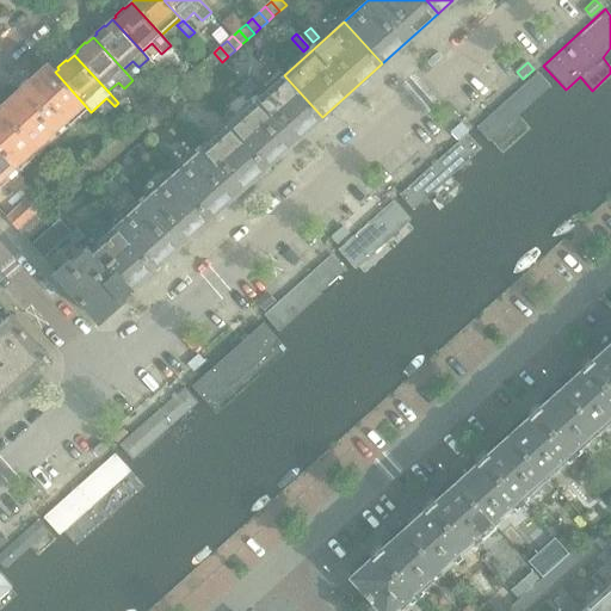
[(84,104),(55,72),(49,63),(23,86),(41,105),(36,110),(55,130),(84,104)]
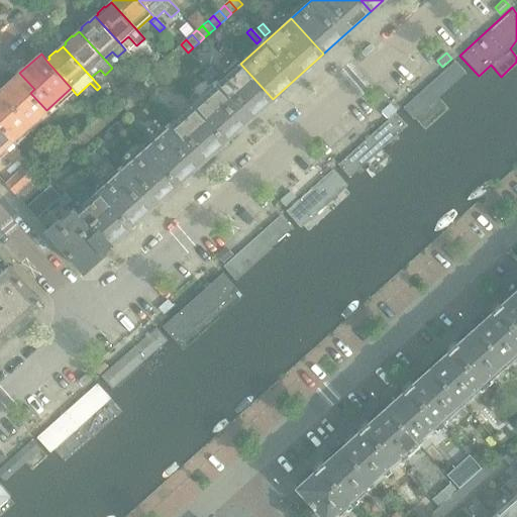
[(157,66),(149,58),(143,58),(137,63),(147,74),(157,66)]
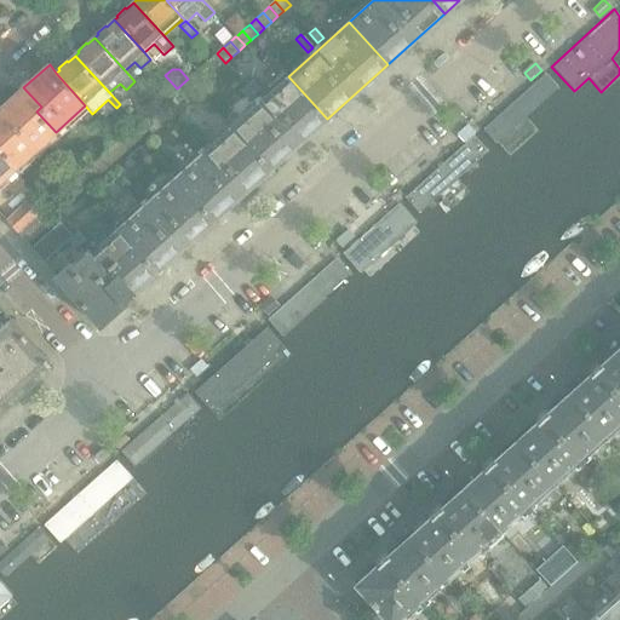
[(562,87),(546,69),(481,130),(509,159),(539,131),(528,119),(562,87)]
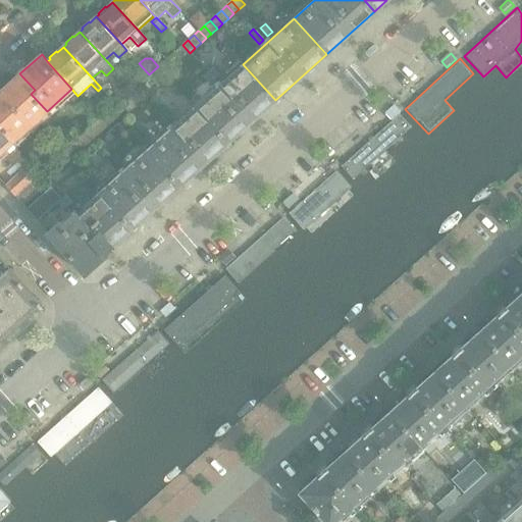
[(134,89),(149,74),(139,63),(138,64),(144,70),(128,84),(134,89)]
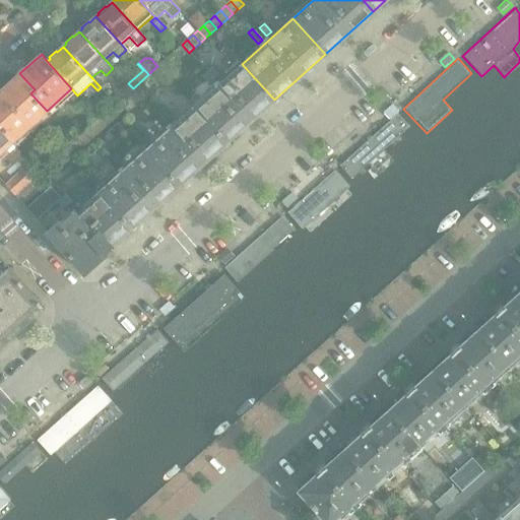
[(274,100),(242,64),(195,106),(226,142),(274,100)]
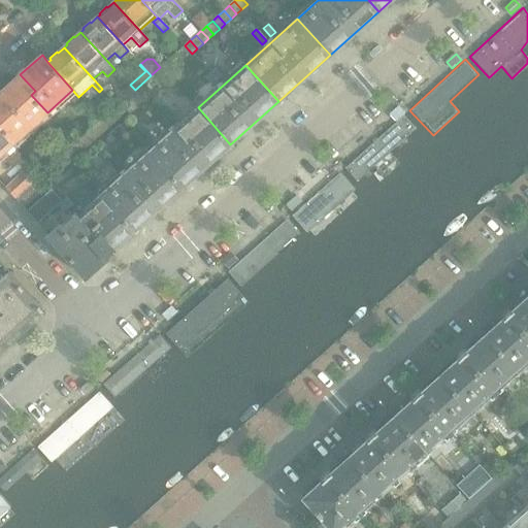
[(222,77),(215,69),(209,73),(218,81),(222,77)]
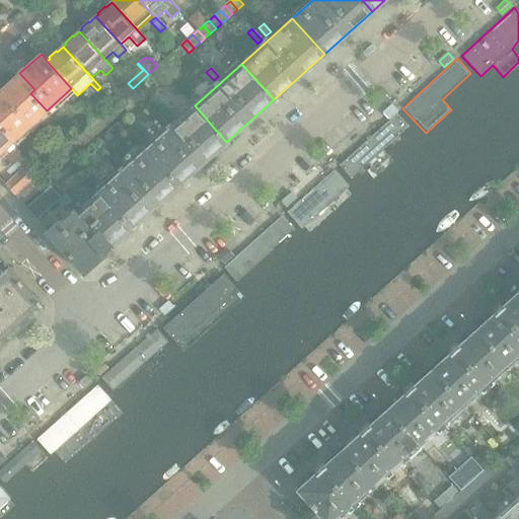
[(214,80),(206,72),(202,76),(209,84),(214,80)]
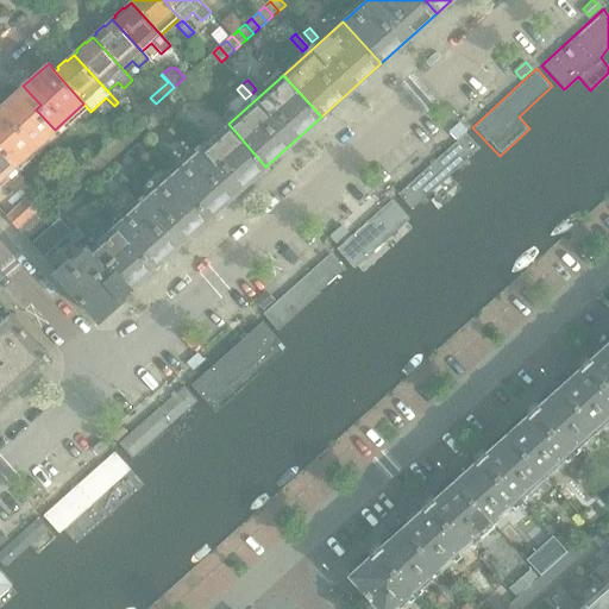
[(55,130),(36,110),(41,105),(23,86),(0,107),(0,108),(36,148),(55,130)]
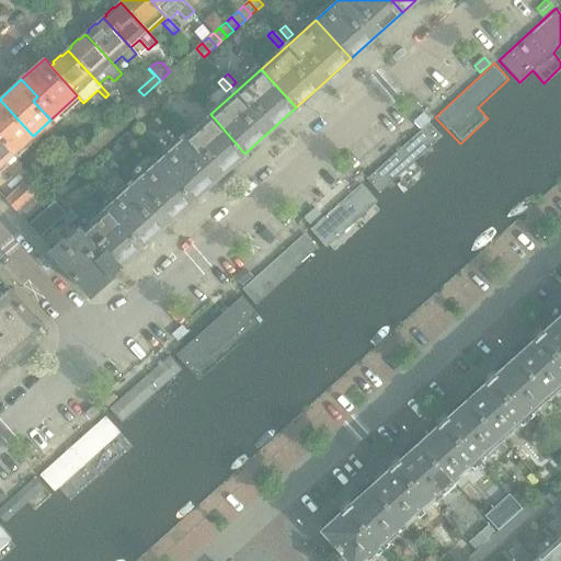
[(125,113),(144,95),(138,90),(119,107),(125,113)]
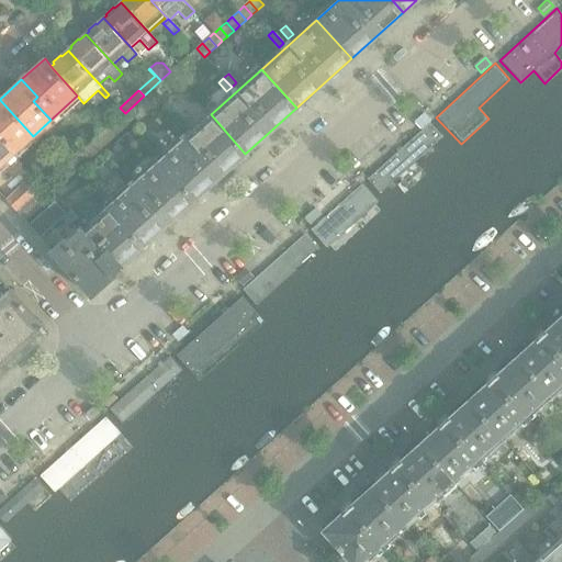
[(33,136),(0,100),(0,138),(13,154),(33,136)]
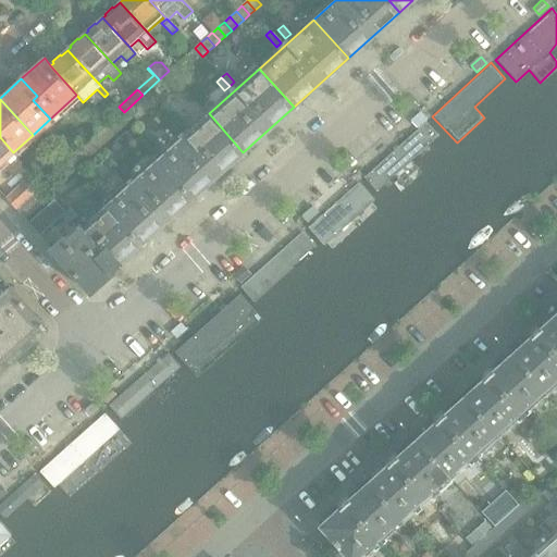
[(130,122),(122,113),(118,118),(125,126),(130,122)]
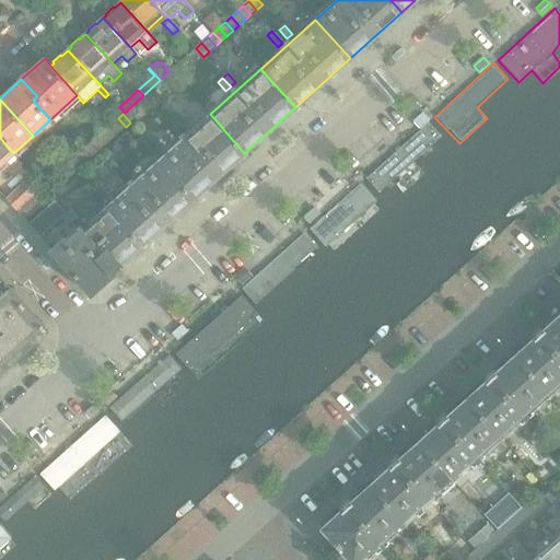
[(244,153),(210,114),(158,161),(193,199),(244,153)]
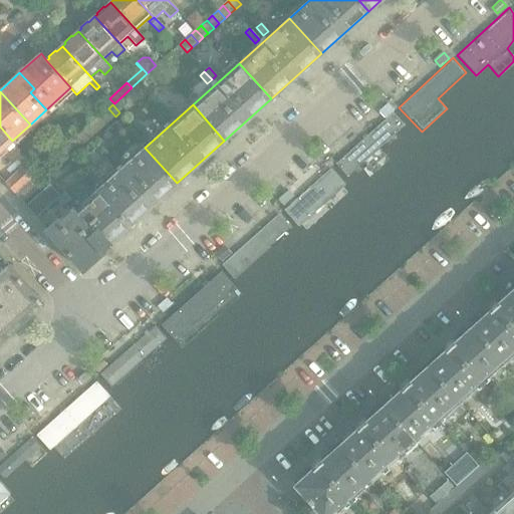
[(115,116),(108,108),(104,112),(111,120),(115,116)]
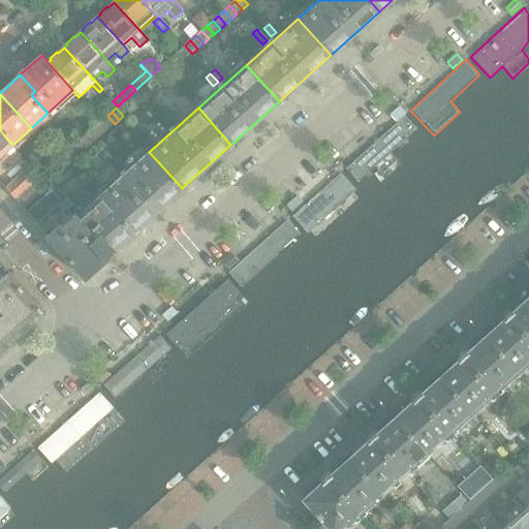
[(174,122),(166,114),(162,118),(169,126),(174,122)]
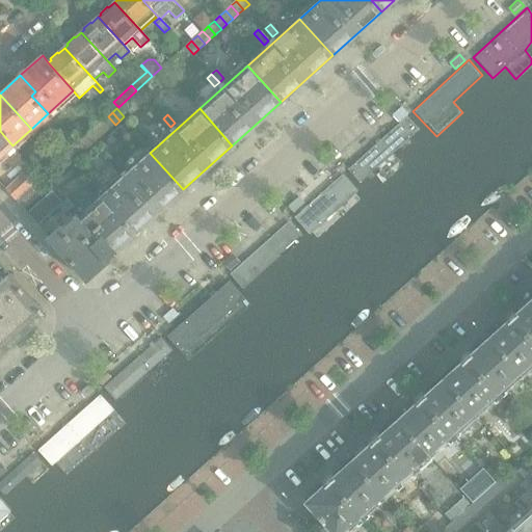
[(404,165),(394,154),(420,131),(405,115),(345,167),(361,184),(377,168),(388,181),(404,165)]
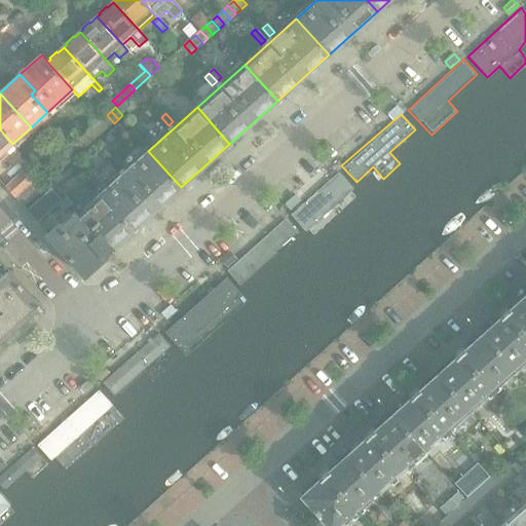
[(114,123),(107,115),(102,119),(109,127),(114,123)]
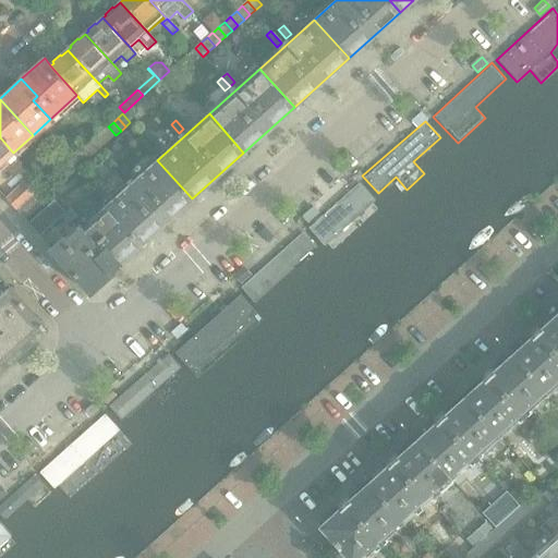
[(179,133),(171,124),(166,129),(173,137),(179,133)]
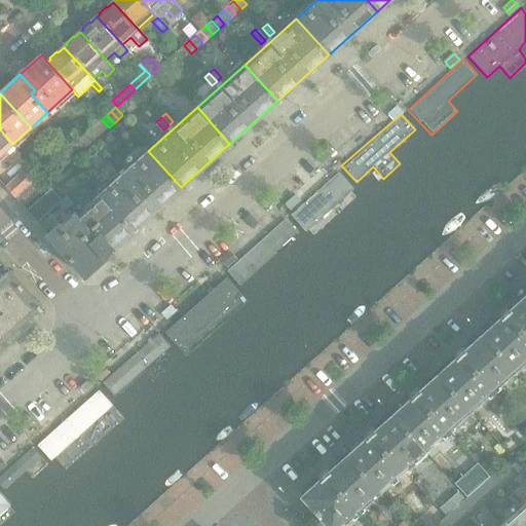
[(109,127),(102,119),(100,120),(98,123),(105,132),(109,127)]
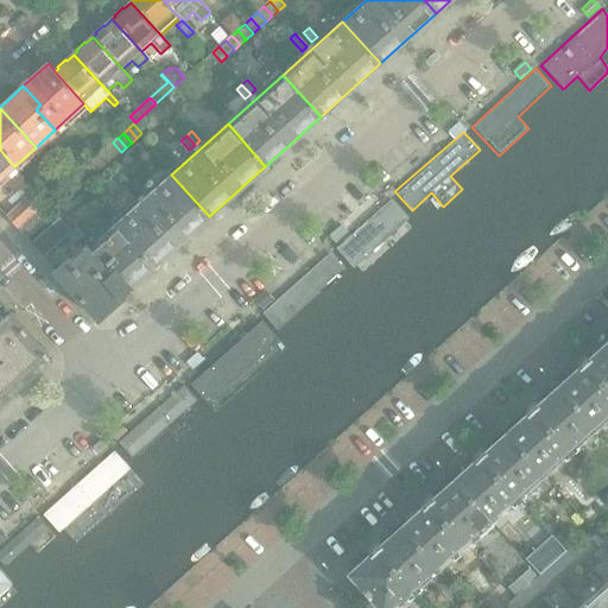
[(121,152),(113,143),(107,147),(115,157),(121,152)]
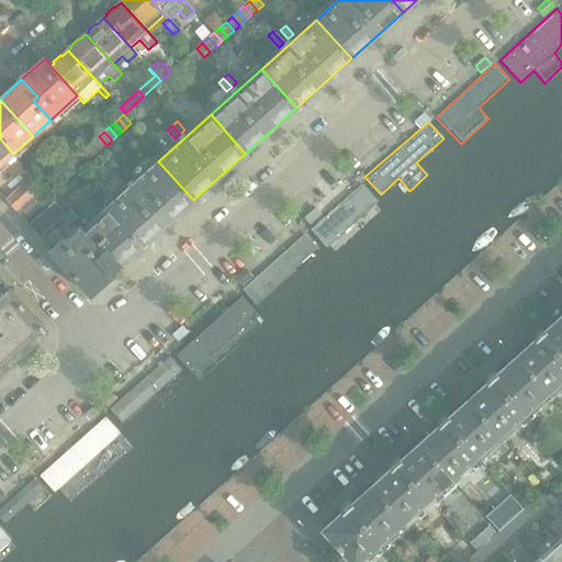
[(107,145),(99,136),(94,141),(102,149),(107,145)]
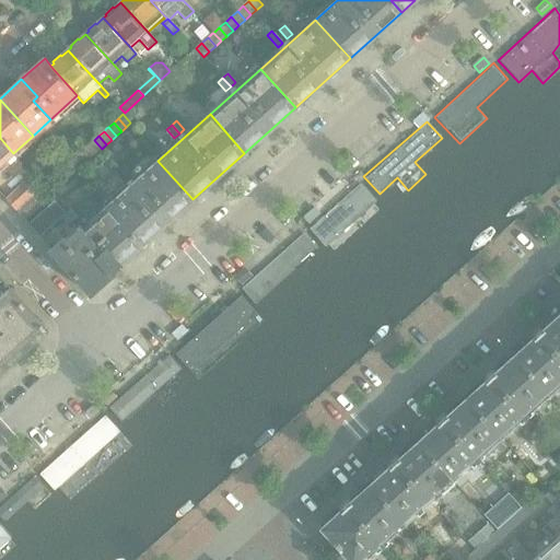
[(0,165),(13,153),(0,138),(0,165)]
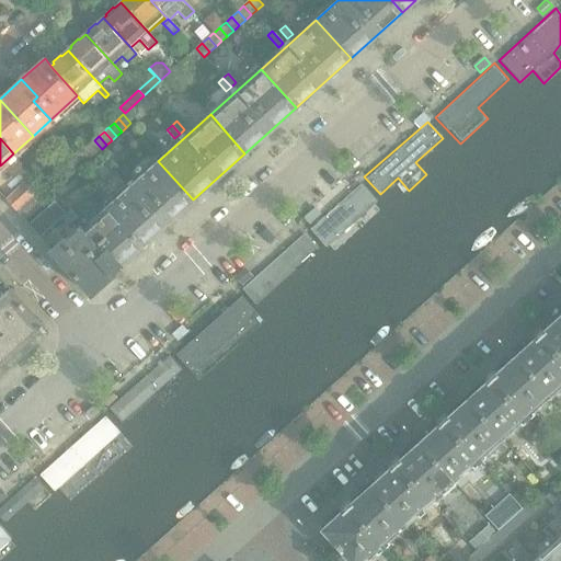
[(102,149),(94,140),(90,145),(98,153),(102,149)]
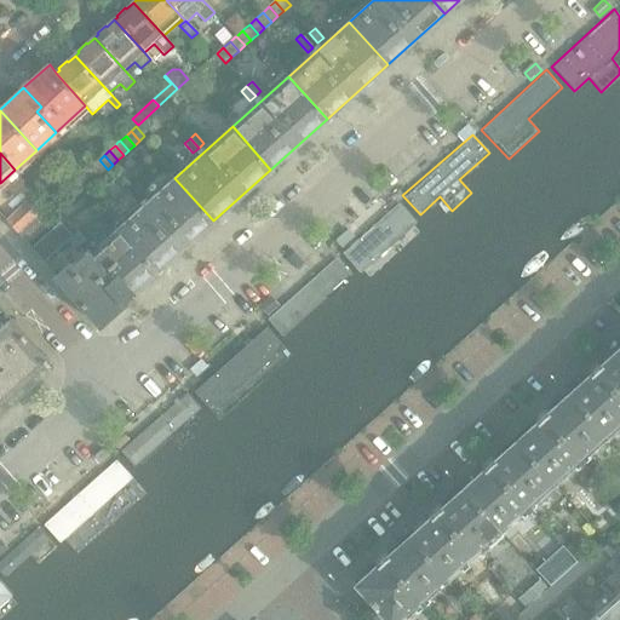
[(108,170),(99,160),(93,165),(102,174),(108,170)]
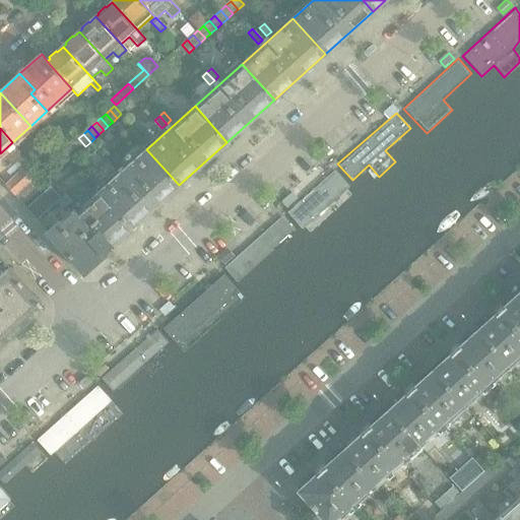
[(117,143),(109,134),(100,142),(108,151),(117,143)]
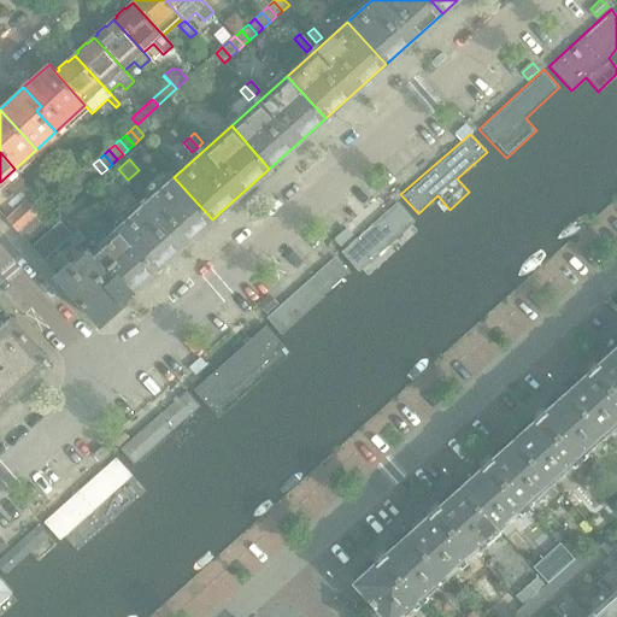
[(101,174),(93,164),(90,165),(88,169),(97,178),(99,175),(101,174)]
